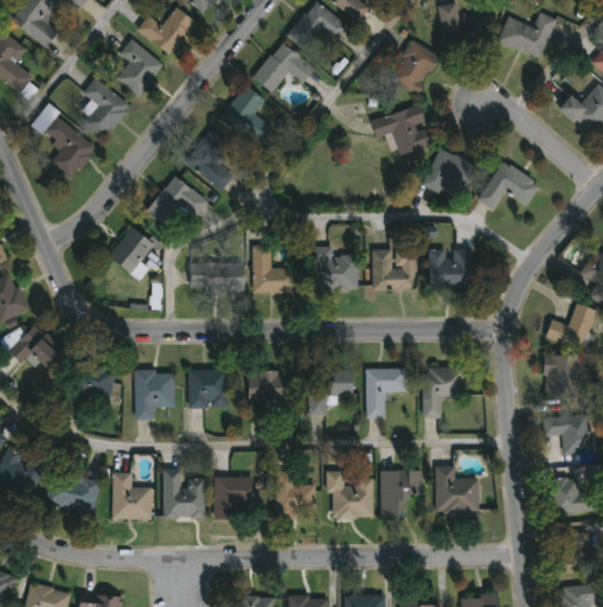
[(57,30),(44,48),(10,20),(24,0),(52,0),(59,5),(46,21),(57,30)]
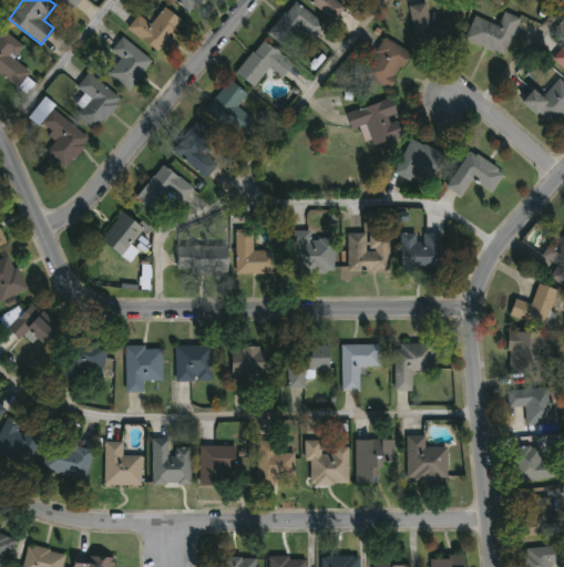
[(80,0),(71,11),(59,0),(80,0)]
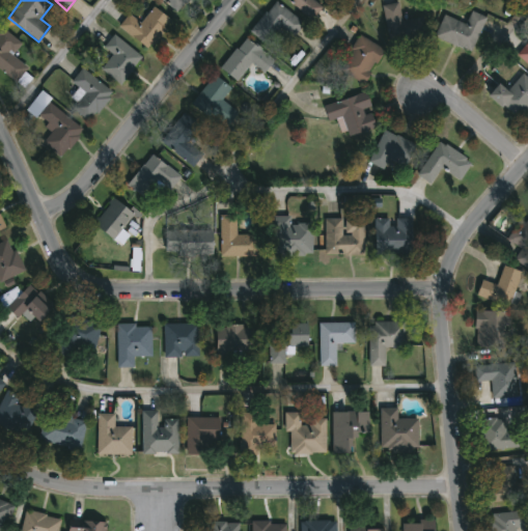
[(188,0),(177,12),(164,0),(188,0)]
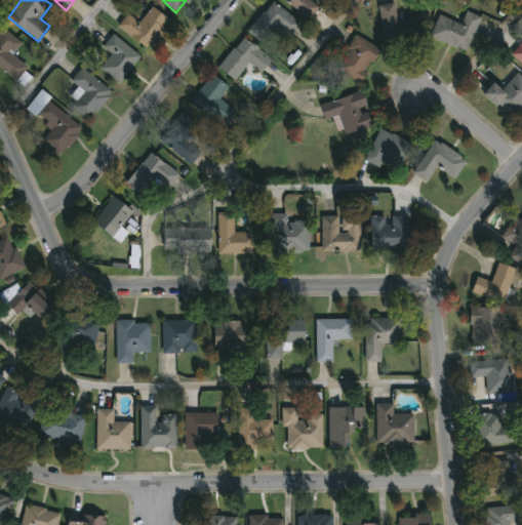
[(311,0),(320,7),(310,19),(286,0),(311,0)]
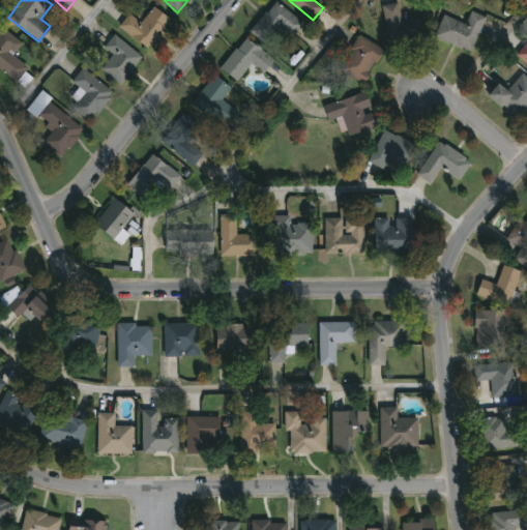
[(276,1),(305,24),(295,37),(281,27),(267,45),(250,32),(266,11),(268,12),(276,1)]
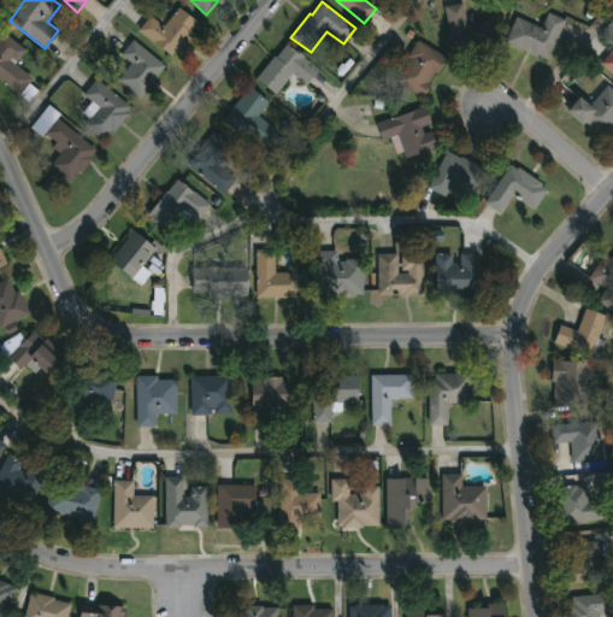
[(464,1),(469,24),(494,18),(499,42),(455,52),(444,6),(464,1)]
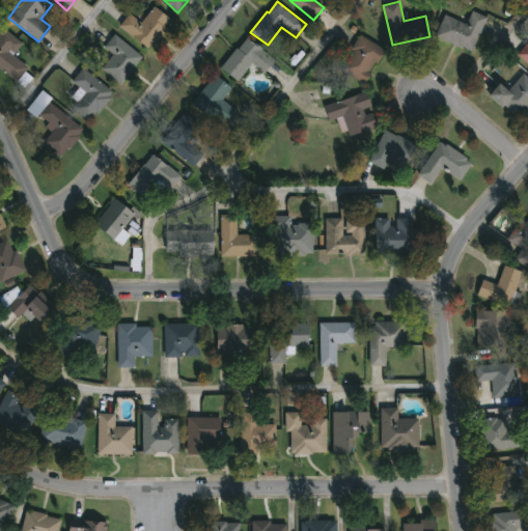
[(171,20),(165,27),(166,29),(153,45),(151,44),(147,48),(120,25),(131,12),(141,22),(155,6),(171,20)]
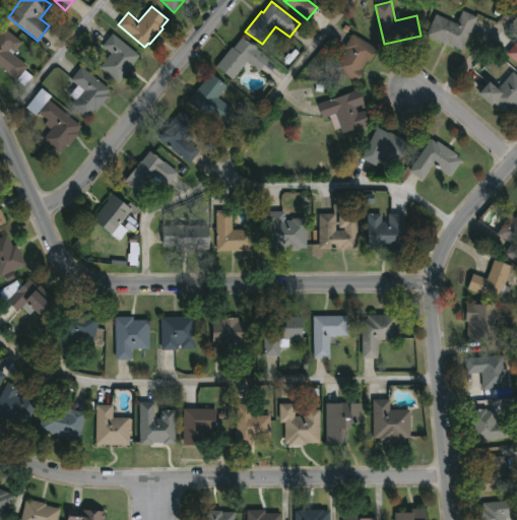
[(477,18),(462,50),(450,44),(449,46),(427,35),(437,14),(457,24),(463,11),(477,18)]
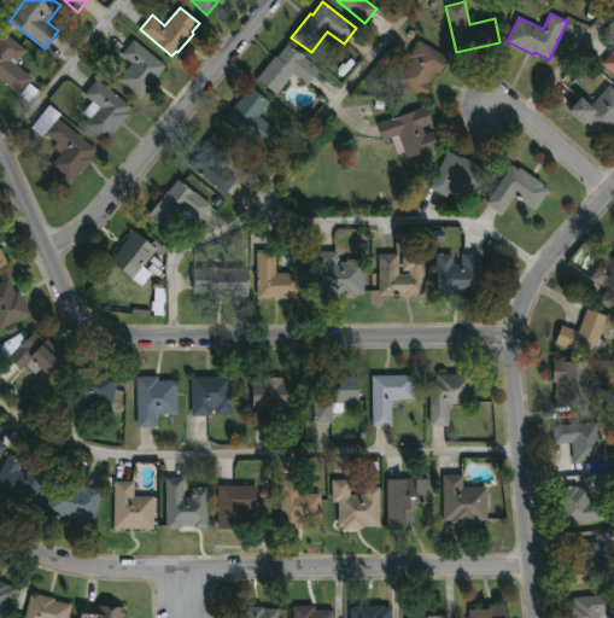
[(0,33),(3,30),(27,50),(16,64),(34,79),(30,83),(40,92),(30,104),(0,80),(0,33)]
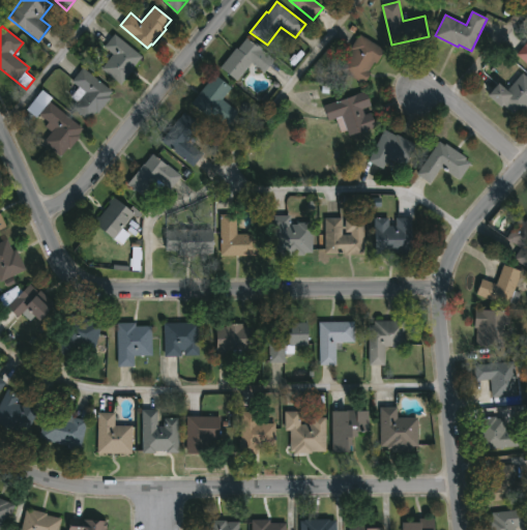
[(143,56),(120,83),(103,68),(114,55),(105,47),(115,33),(143,56)]
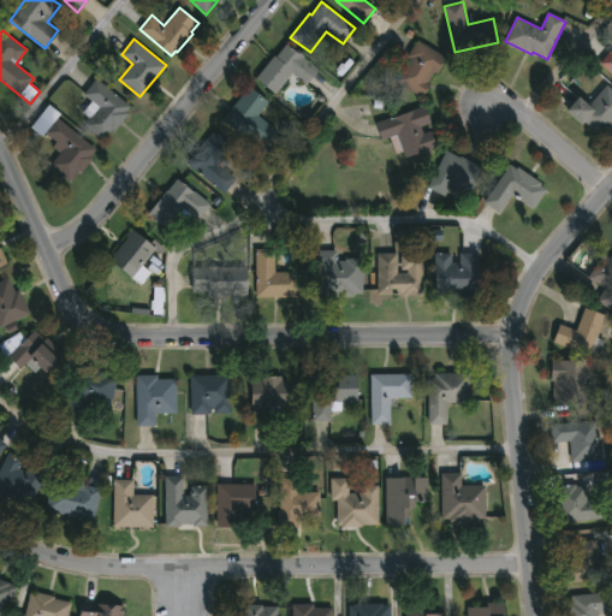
[(447,58),(438,73),(435,72),(429,82),(432,84),(423,98),(396,80),(419,40),(447,58)]
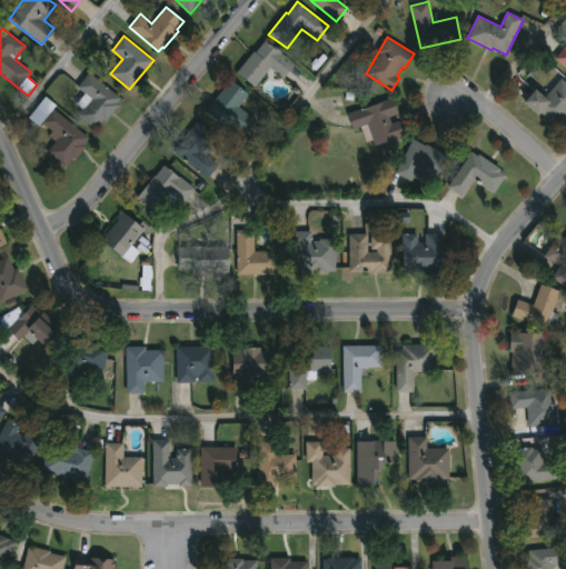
[(265,41),(295,65),(285,78),(270,67),(255,87),(236,73),(254,51),(256,52),(265,41)]
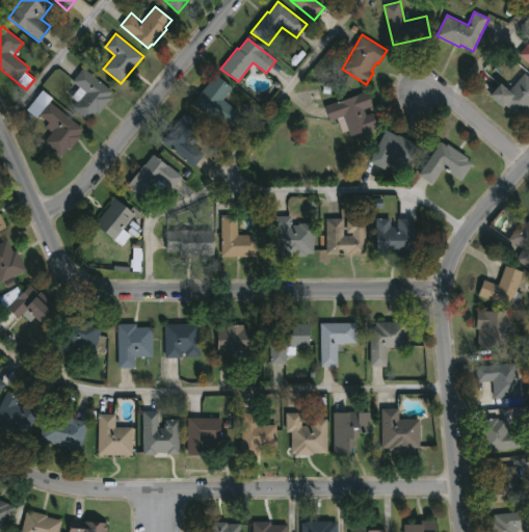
[(528,62),(520,55),(528,45),(528,62)]
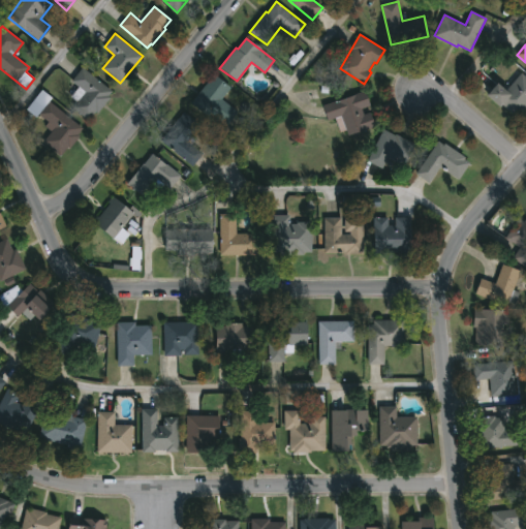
[(111,97),(98,113),(96,112),(89,121),(72,107),(78,102),(70,96),(80,86),(72,81),(83,67),(113,91),(109,95),(111,97)]
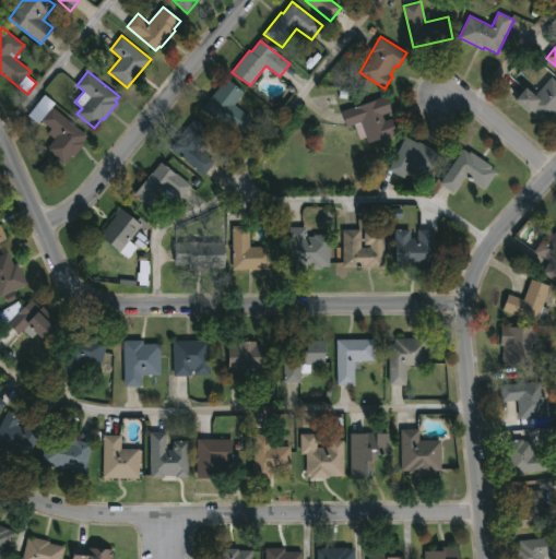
[(555,114),(547,123),(531,109),(529,113),(513,98),(524,87),(534,96),(552,76),(555,80),(555,114)]
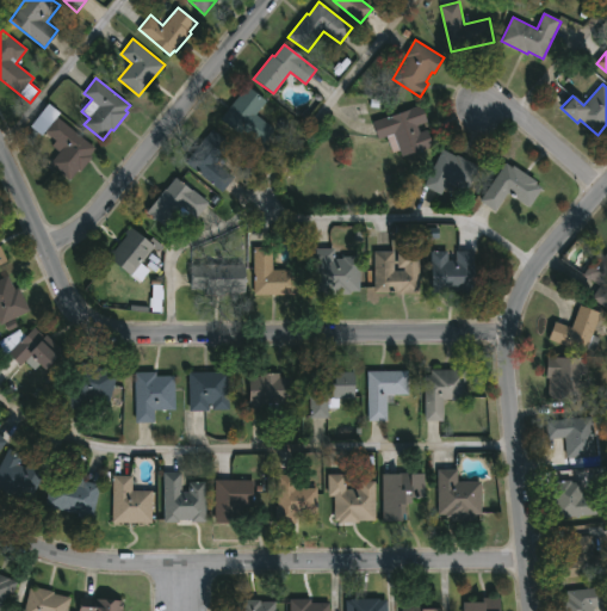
[(274,128),(262,144),(243,130),(240,134),(221,119),(248,85),(267,100),(256,113),(274,128)]
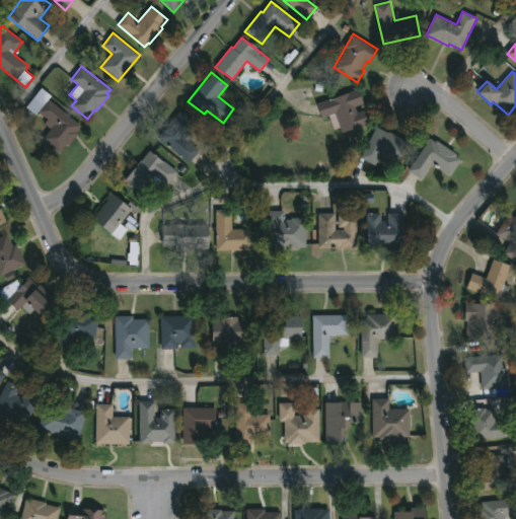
[(53,102),(81,126),(76,132),(78,134),(69,145),(67,143),(61,150),(47,139),(55,130),(49,125),(53,120),(44,113),(41,116),(30,107),(46,88),(57,97),(53,102)]
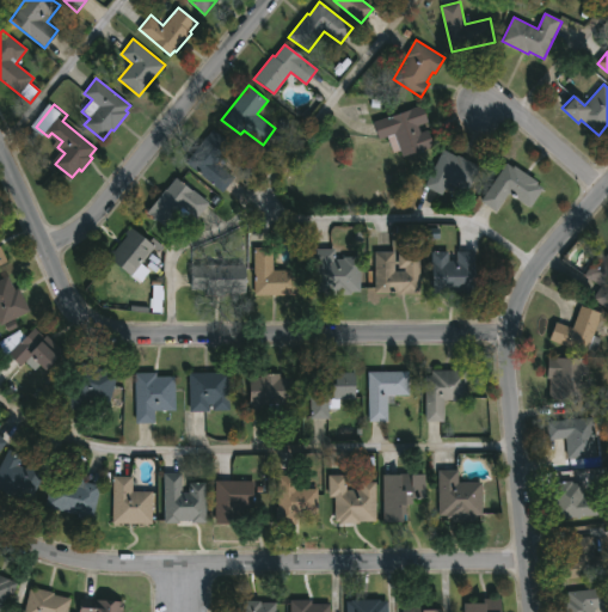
[(418,127),(421,133),(429,130),(434,145),(397,158),(388,138),(381,140),(374,122),(422,104),(429,123),(418,127)]
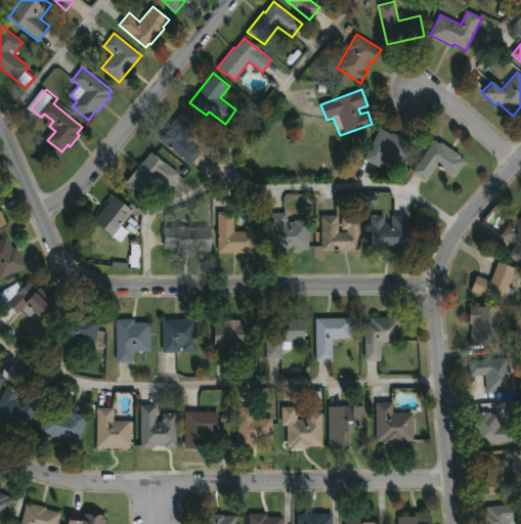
[(202,153),(191,165),(160,139),(183,111),(200,124),(186,139),(202,153)]
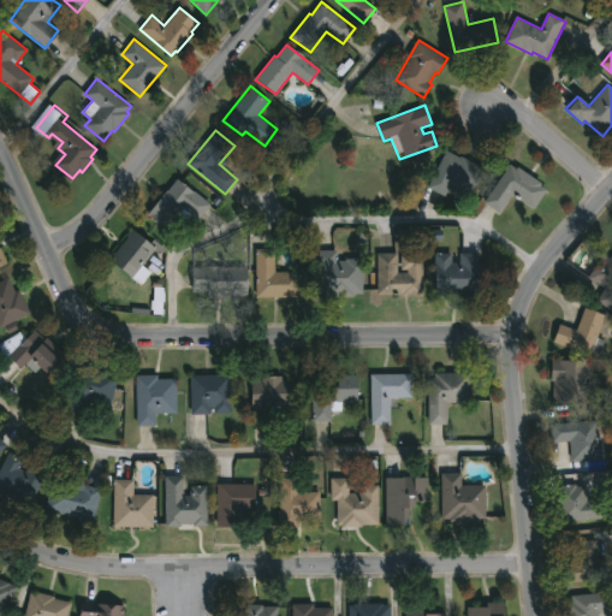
[(447,150),(461,158),(462,157),(485,167),(471,195),(452,184),(446,196),(428,187),(447,150)]
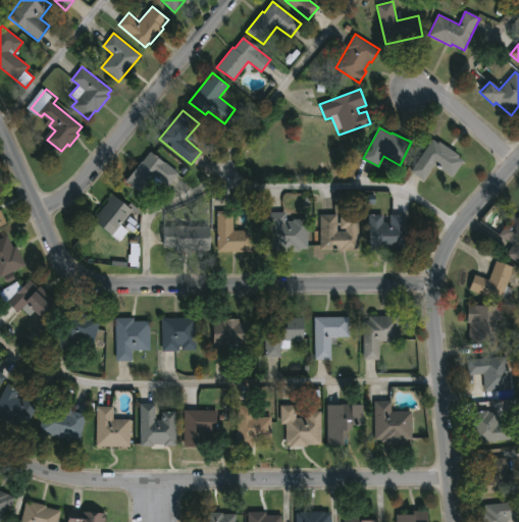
[(464,161),(454,177),(435,164),(425,180),(411,171),(433,138),(460,155),(458,157),(464,161)]
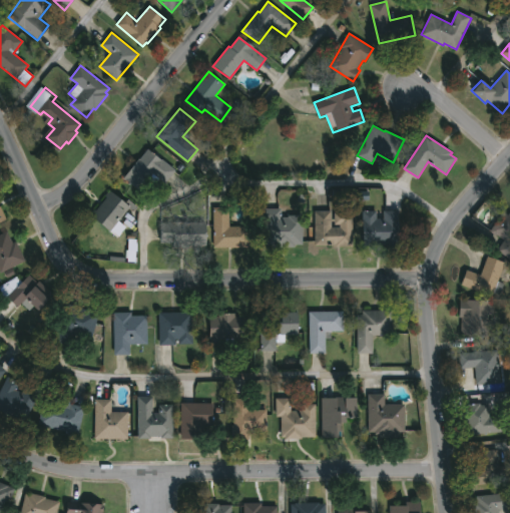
[(175,170),(165,183),(153,173),(140,191),(123,179),(146,148),(175,170)]
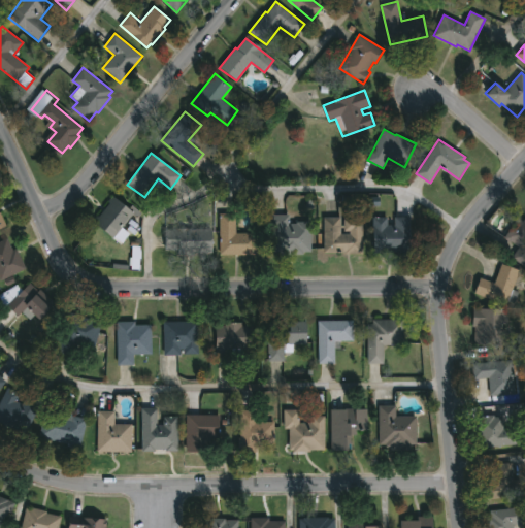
[(128,233),(120,244),(93,223),(115,196),(134,212),(122,228),(128,233)]
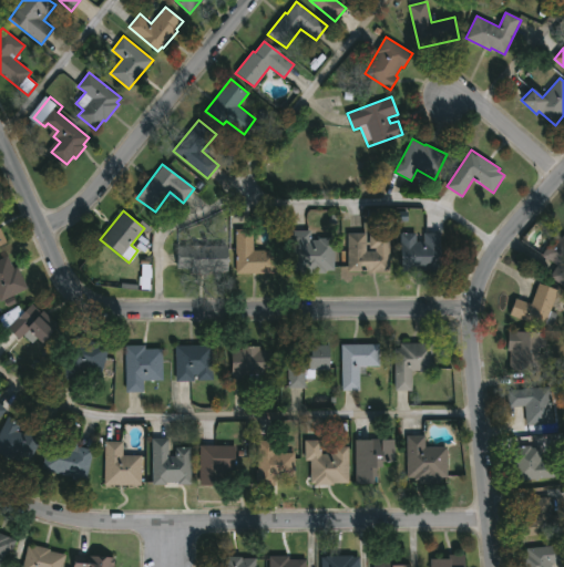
[(0,214),(14,244),(0,250),(0,214)]
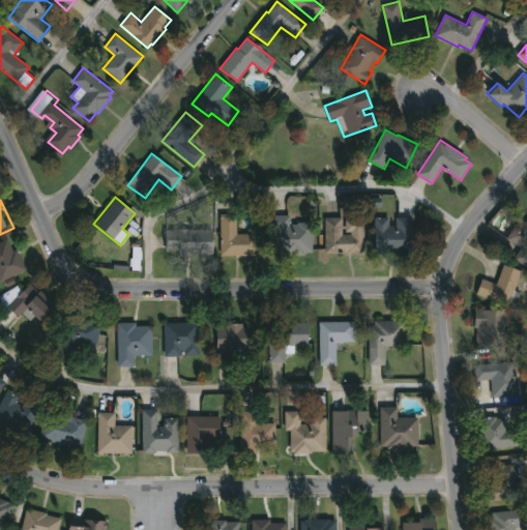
[(238,214),(238,234),(260,234),(260,256),(221,255),(221,214),(238,214)]
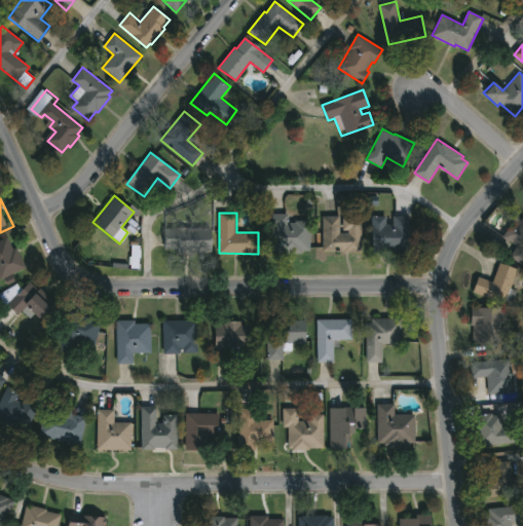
[(290,214),(290,223),(297,223),(297,221),(311,221),(311,252),(272,253),(272,214),(290,214)]
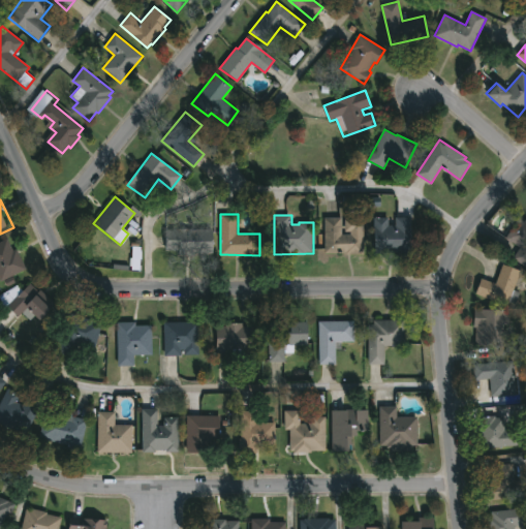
[(342,217),(342,235),(351,235),(351,231),(345,231),(345,219),(364,219),(364,253),(326,253),(326,217),(342,217)]
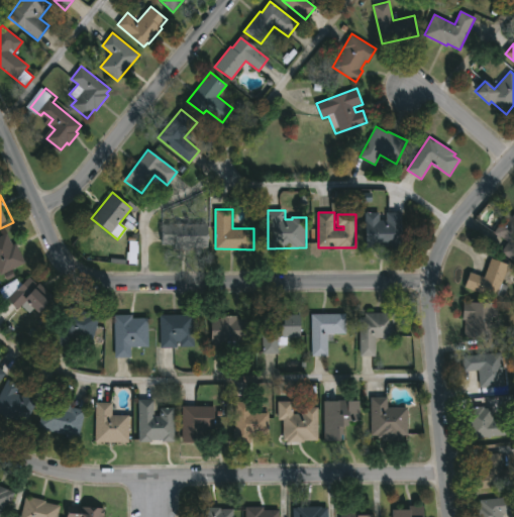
[(402,212),(402,248),(393,248),(393,247),(369,247),(369,243),(366,243),(366,212),(381,212),(381,220),(388,220),(388,212),(402,212)]
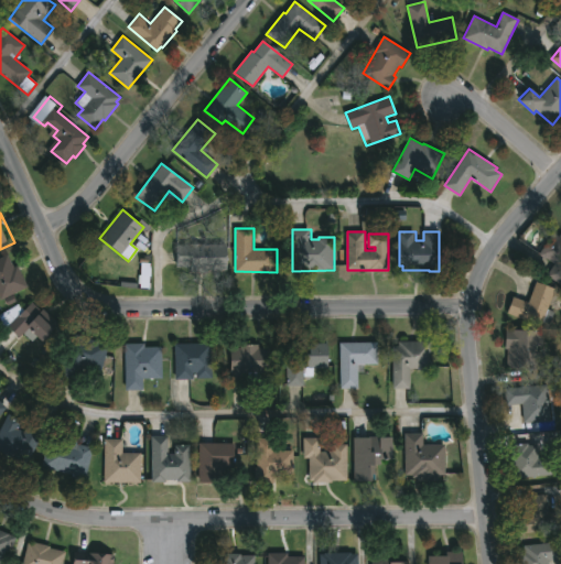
[(553,231),(560,236),(560,283),(548,274),(556,263),(541,252),(553,231)]
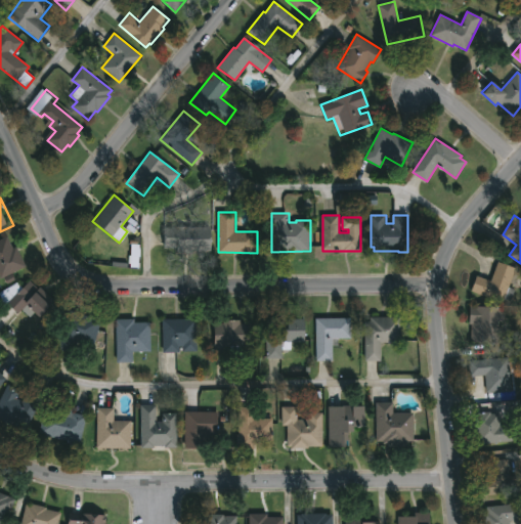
[(210,250),(163,250),(164,227),(210,227),(210,250)]
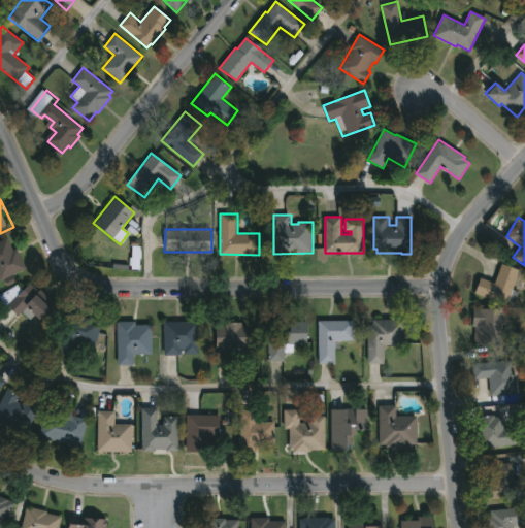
[(0,244),(11,239),(17,251),(22,249),(31,269),(17,276),(21,284),(12,288),(9,281),(5,283),(0,271),(0,244)]
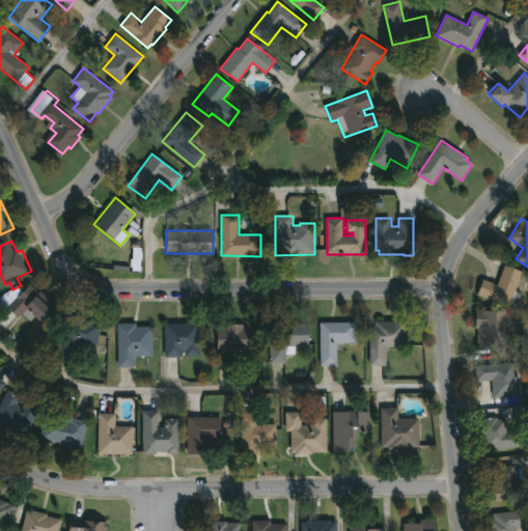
[(523,273),(516,291),(522,294),(518,306),(510,304),(510,306),(477,295),(483,279),(498,284),(505,266),(523,273)]
